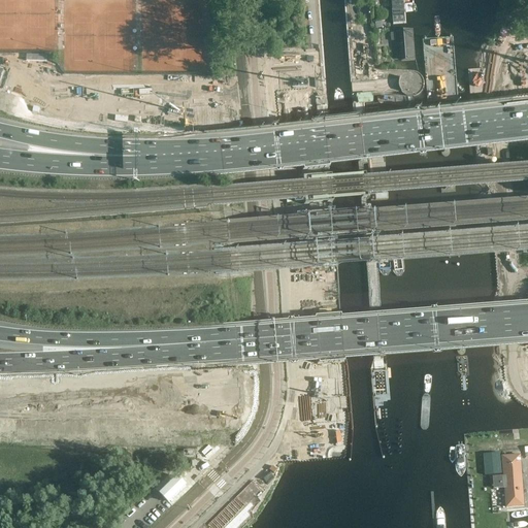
[(391,0),(393,22),(402,21),(400,0),(391,0)]
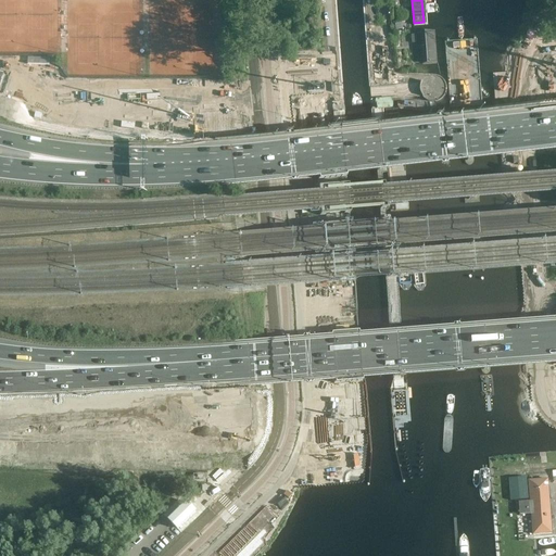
[(438,65),(436,32),(420,33),(424,66),(438,65)]
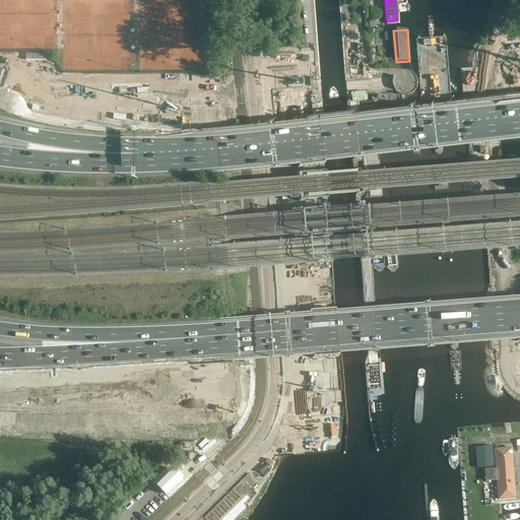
[(364,113),(363,100),(365,100),(365,99),(365,98),(365,96),(365,95),(365,94),(365,93),(352,94),(351,94),(351,95),(351,96),(351,98),(347,98),(349,114),(364,113)]
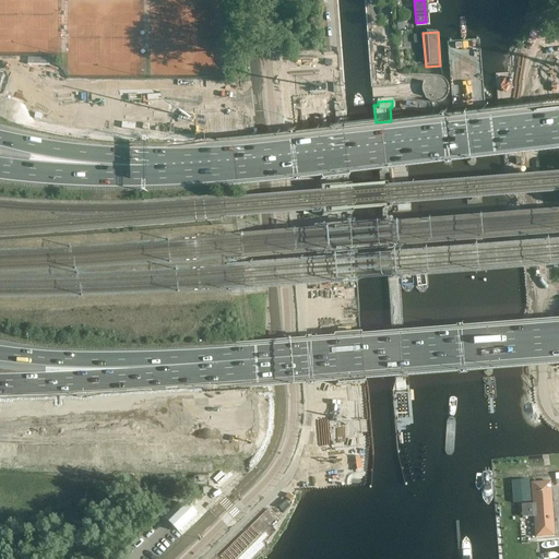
[(348,175),(343,125),(314,128),(320,178),(348,175)]
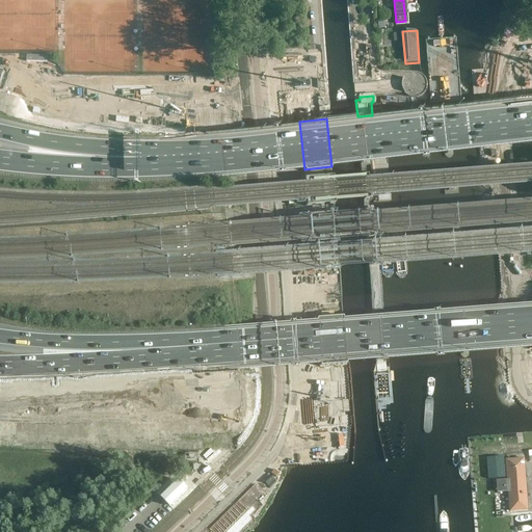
[(329,202),(327,175),(303,177),(307,204),(329,202)]
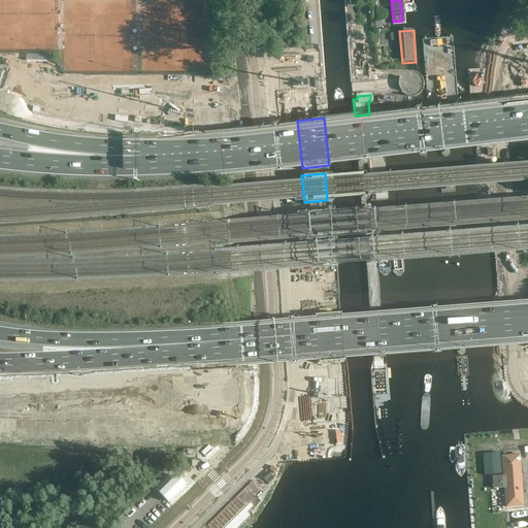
[(330,237),(328,209),(304,211),(304,213),(305,223),(305,228),(306,237),(306,239),(330,237)]
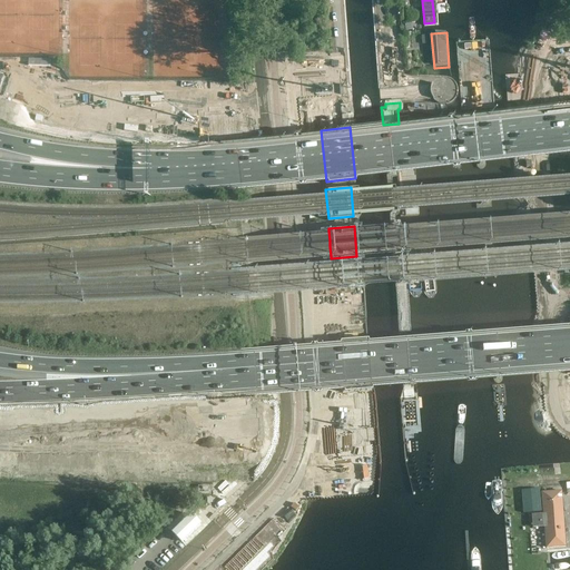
[(356,259),(332,262),(334,288),(343,287),(355,286),(356,286),(363,286),(361,259),(356,259)]
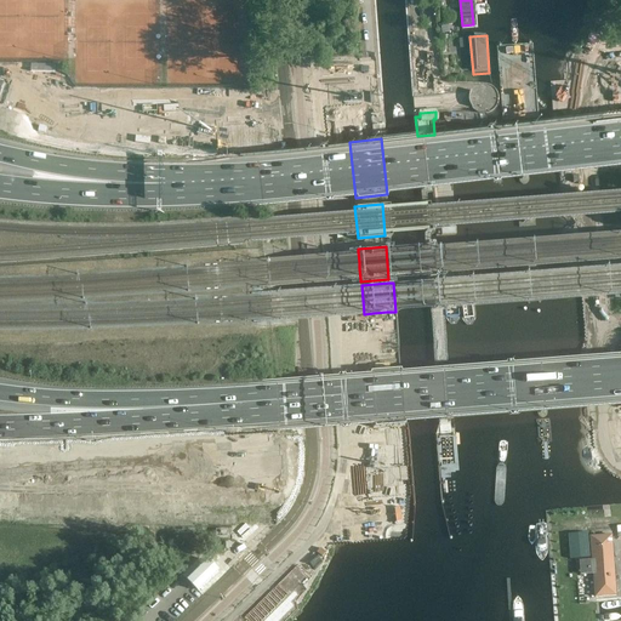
[(405,423),(400,368),(369,370),(369,372),(374,426),(405,423)]
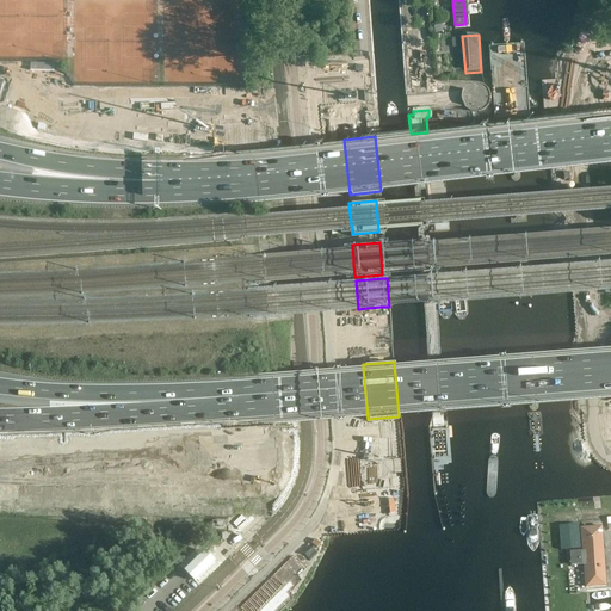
[(575,538),(574,525),(560,526),(561,539),(575,538)]
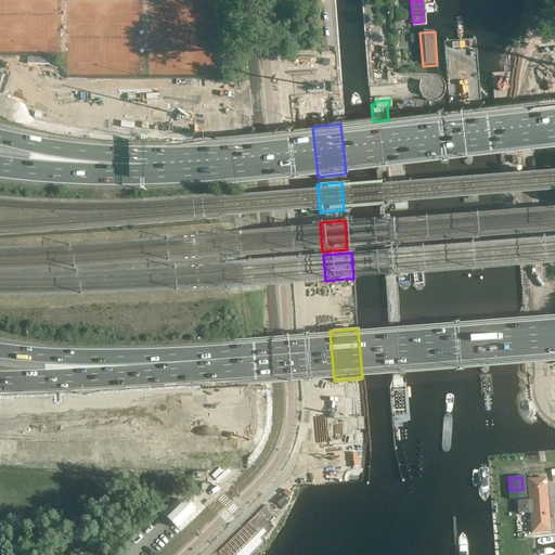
[(546,479),(531,480),(528,480),(529,502),(518,502),(519,514),(530,513),(532,534),(551,532),(546,479)]
